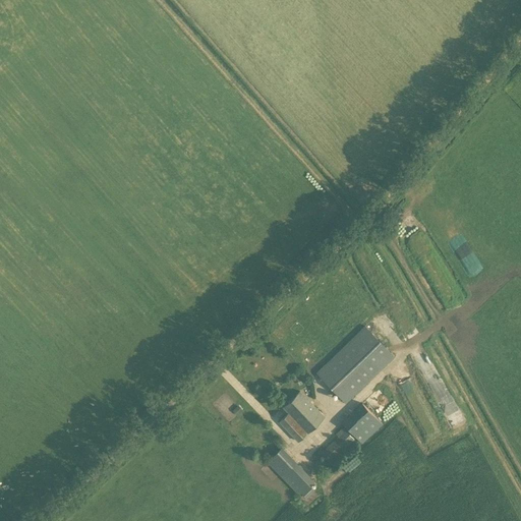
[(365,326),(351,340),(315,373),(346,404),(381,370),(395,356),(365,326)]
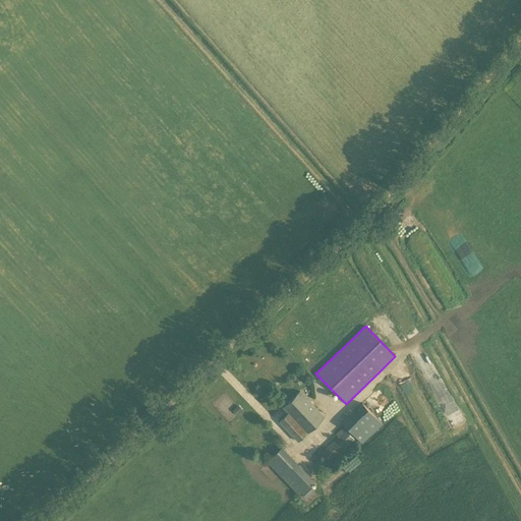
[(279,421),(297,440),(298,442),(324,417),(299,392),(283,407),(288,412),(279,421)]
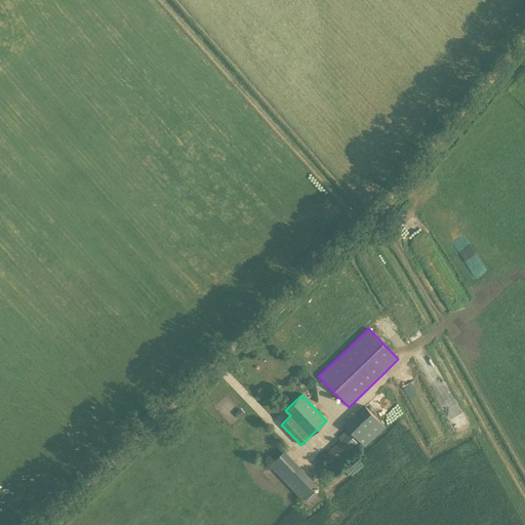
[(345,426),(361,443),(365,447),(385,428),(365,406),(345,426)]
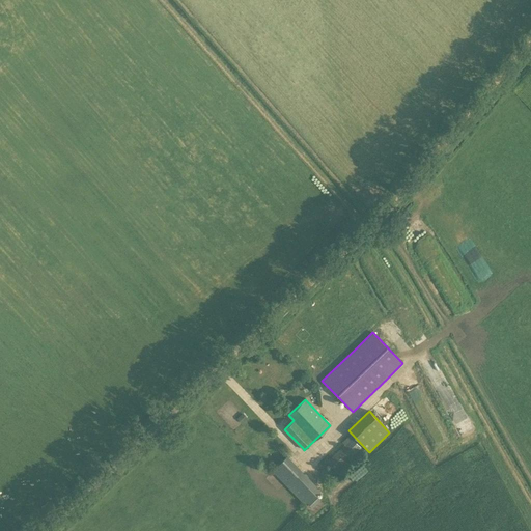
[(336,472),(361,447),(348,436),(341,442),(344,445),(330,456),(331,457),(326,462),(336,472)]
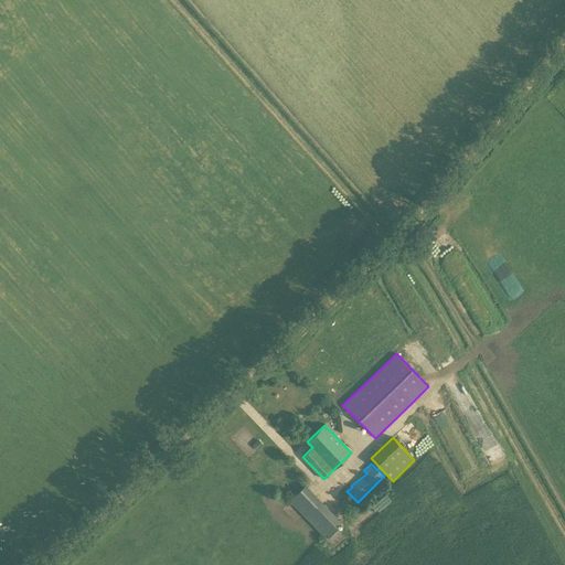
[(323,537),(341,521),(306,484),(288,501),(323,537)]
